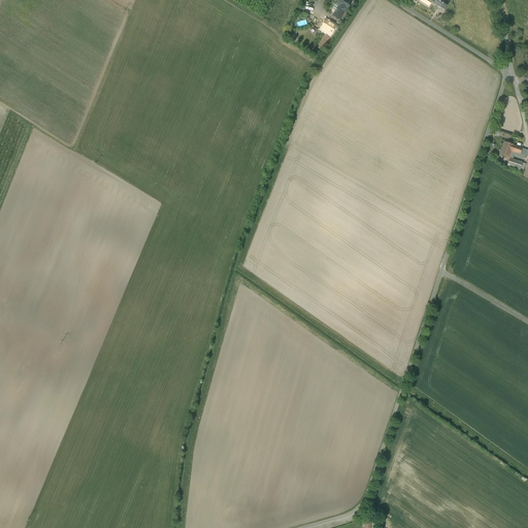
[(352,1),(349,0),(339,0),(337,3),(340,5),(347,9),(352,1)]
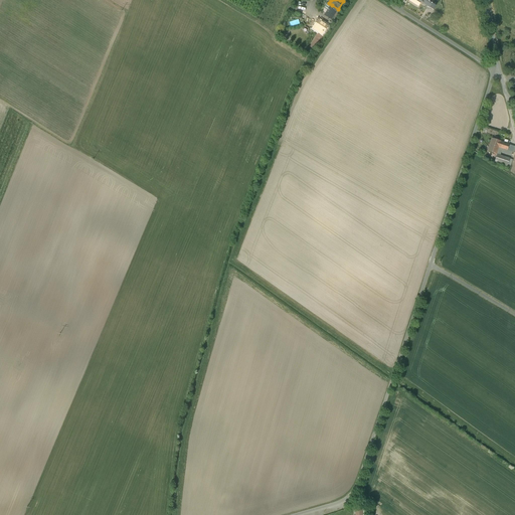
[(417,0),(433,10),(438,2),(434,0),(417,0)]
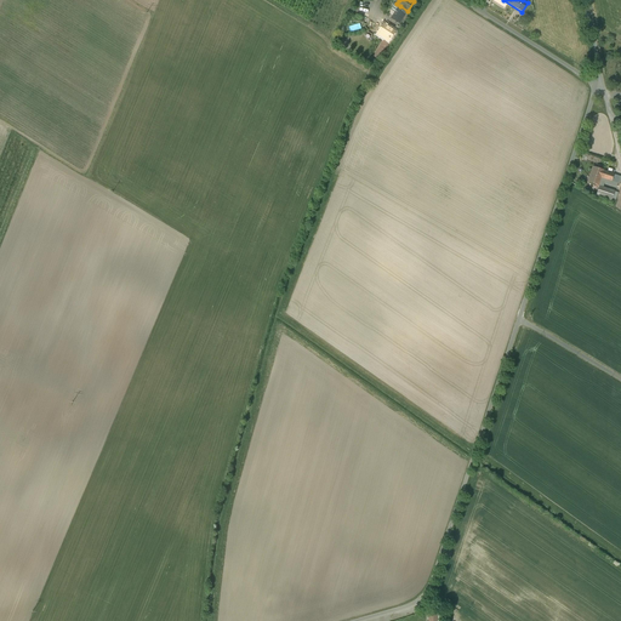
[(408,11),(400,6),(393,18),(400,23),(408,11)]
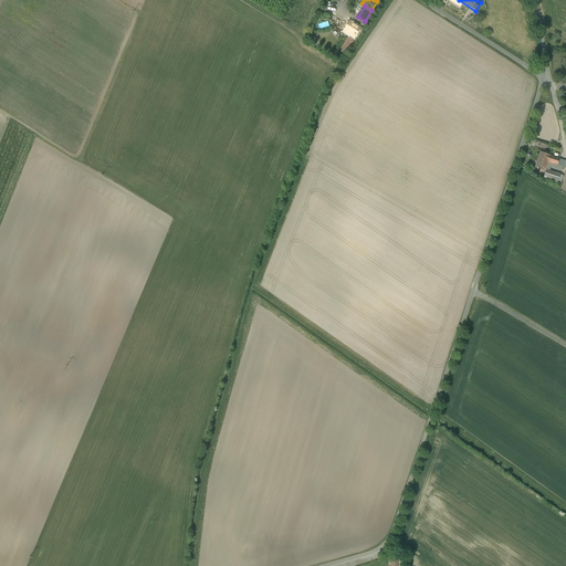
[(362,29),(350,22),(344,32),(355,39),(362,29)]
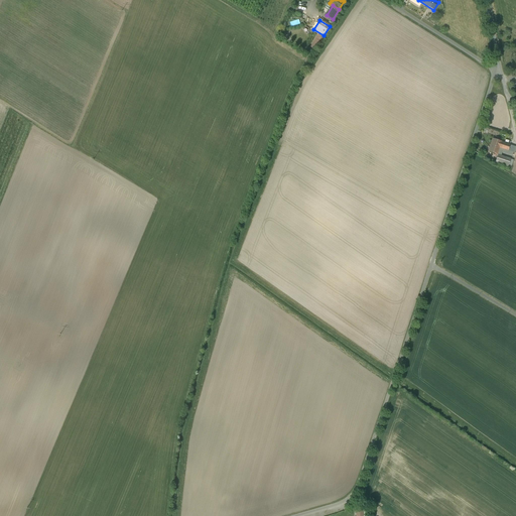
[(502,142),(493,138),(489,151),(497,154),(499,147),(502,142)]
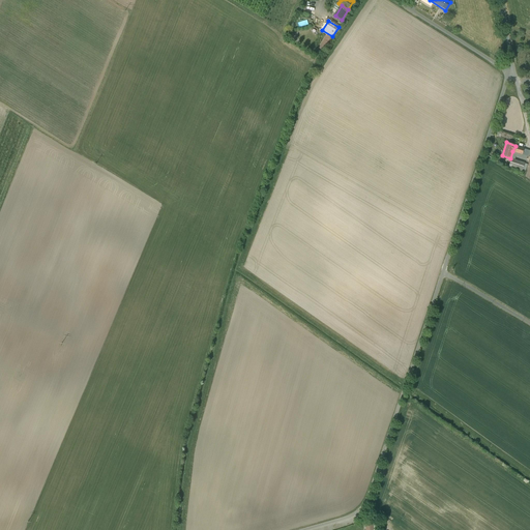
[(516,146),(512,151),(517,153),(522,155),(524,149),(516,146)]
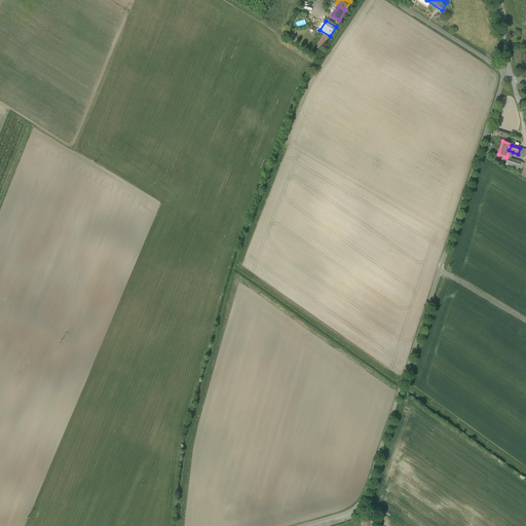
[(508,158),(504,166),(518,171),(519,167),(521,162),(511,159),(508,158)]
